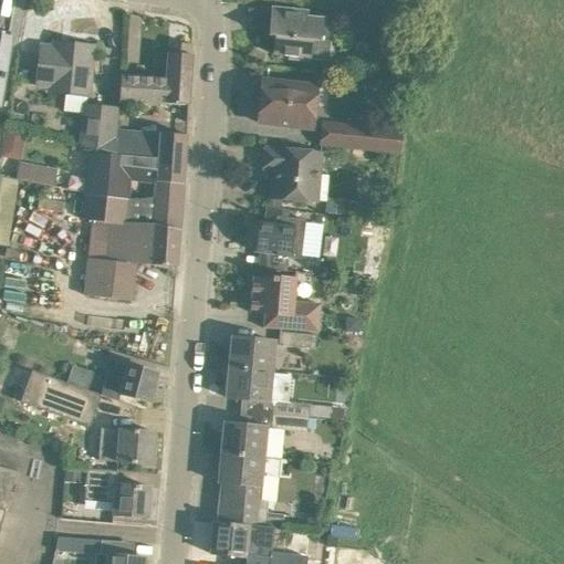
[(312,60),(314,40),(322,41),(325,17),(309,14),(310,9),(273,6),(270,35),(277,35),(274,53),(290,54),(290,58),(312,60)]
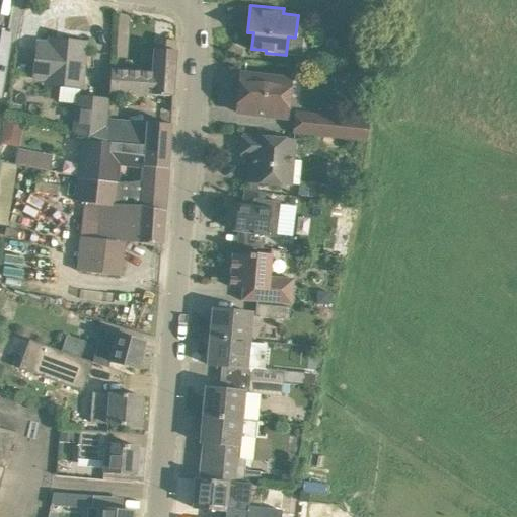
[(0,84),(2,85),(11,34),(0,31),(0,84)]
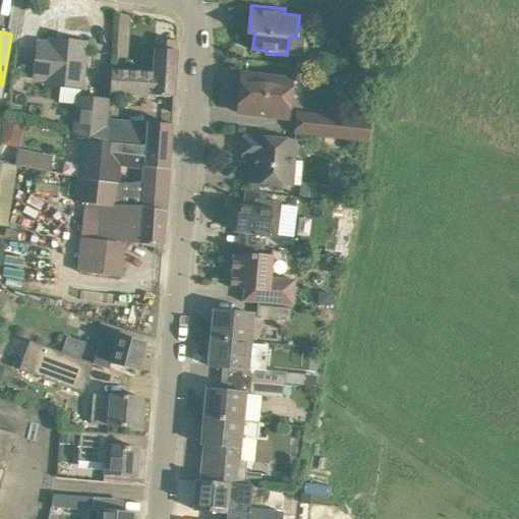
[(82,88),(88,42),(55,39),(55,43),(39,42),(35,77),(47,79),(47,84),(82,88)]
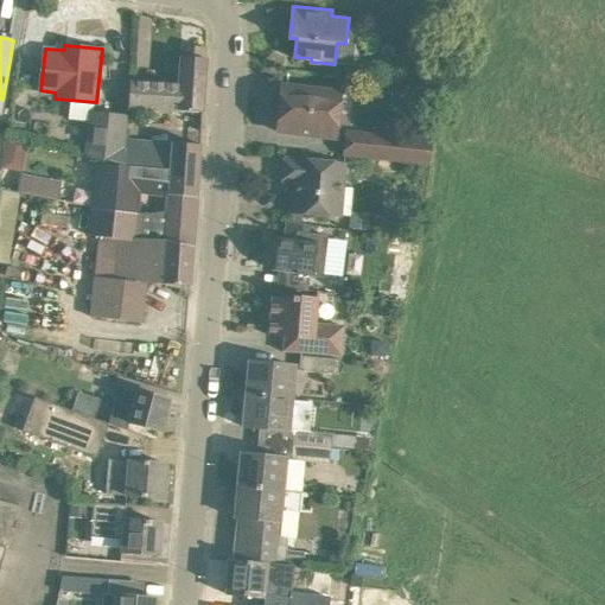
[(203,112),(207,49),(183,48),(180,84),(179,110),(203,112)]
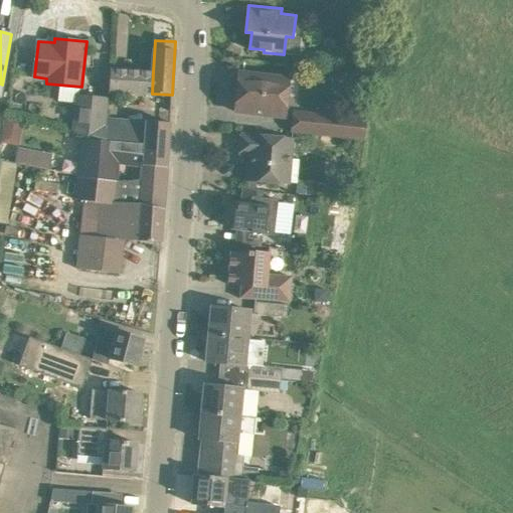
[(359,72),(374,75),(377,62),(362,59),(359,72)]
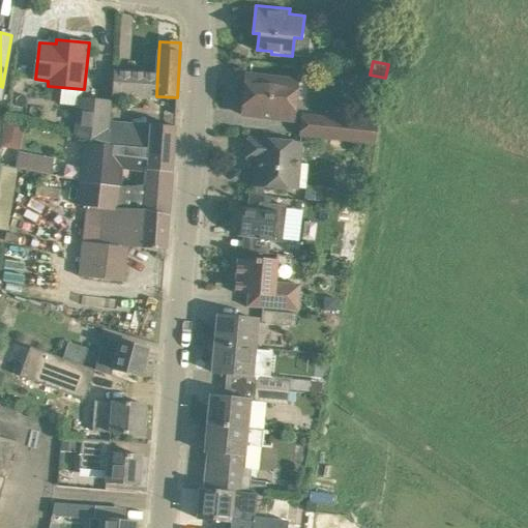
[(156,96),(157,74),(114,71),(113,94),(156,96)]
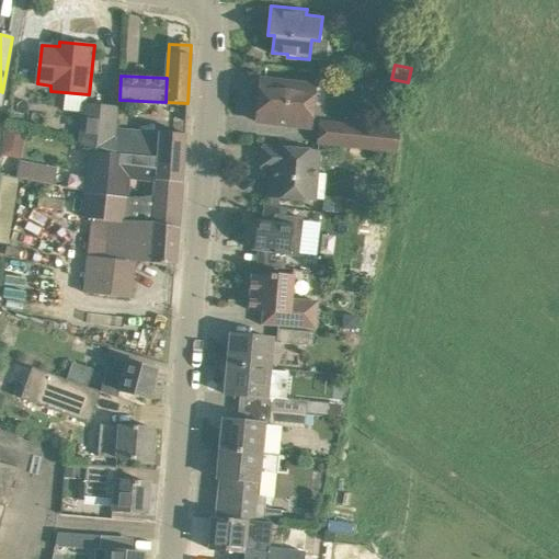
[(310,126),(315,84),(262,79),(258,121),(310,126)]
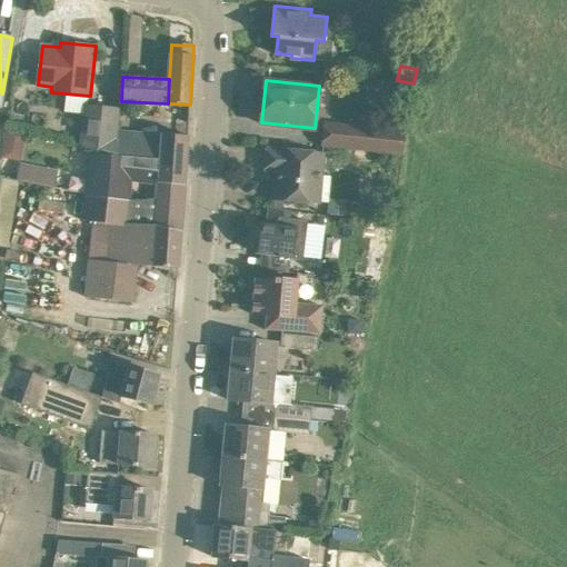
[(116,137),(118,109),(88,106),(83,146),(118,155),(120,138),(116,137)]
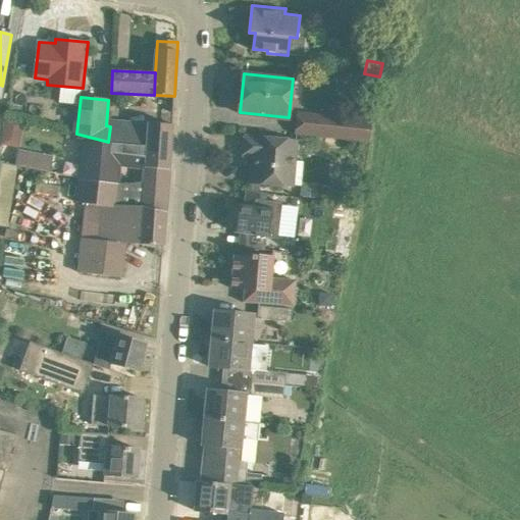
[(370,140),(372,120),(300,113),(298,132),(370,140)]
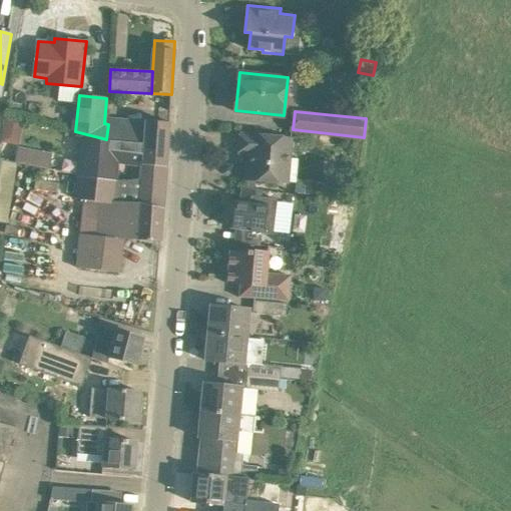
[(5,139),(25,141),(27,116),(7,114),(5,139)]
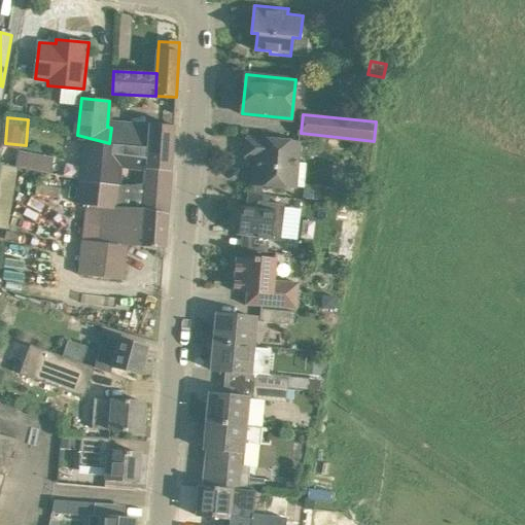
[(109,143),(109,144),(85,141),(81,179),(102,181),(119,185),(121,164),(131,166),(131,167),(145,168),(172,170),(175,126),(152,123),(151,131),(111,128),(109,143)]
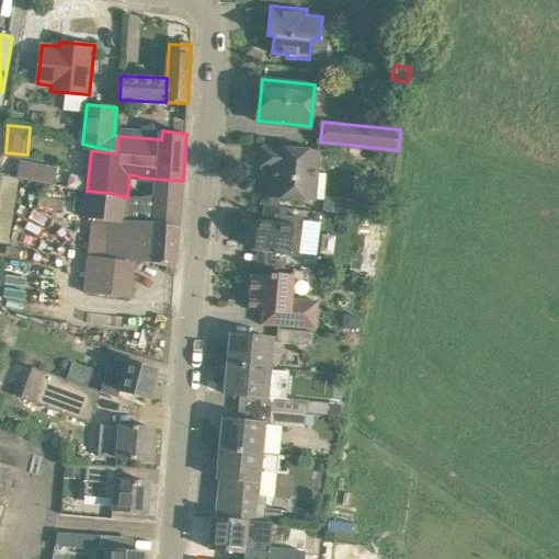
[(316,198),(319,150),(264,146),(263,167),(274,168),(272,195),(316,198)]
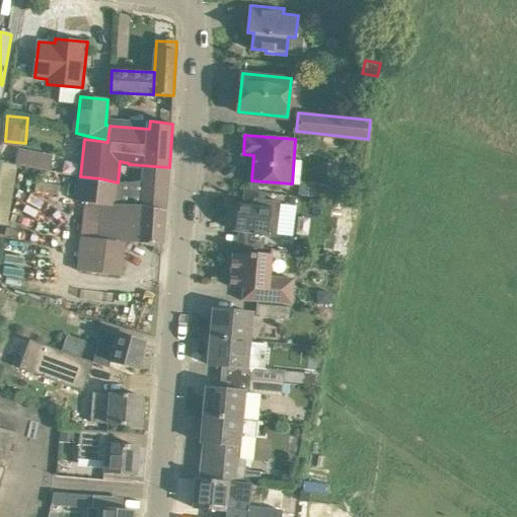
[(50,170),(54,155),(18,148),(16,163),(18,164),(50,170)]
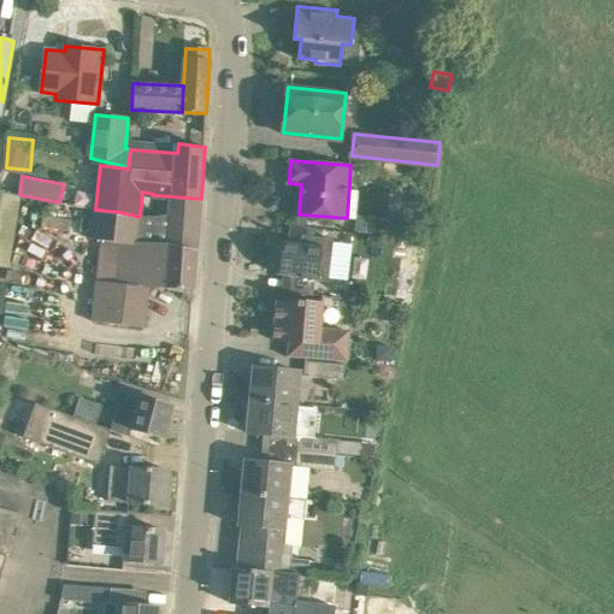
[(196,251),(199,218),(171,214),(169,214),(140,217),(119,212),(95,210),(95,211),(94,211),(90,238),(102,240),(93,320),(145,328),(151,285),(194,289),(196,251)]
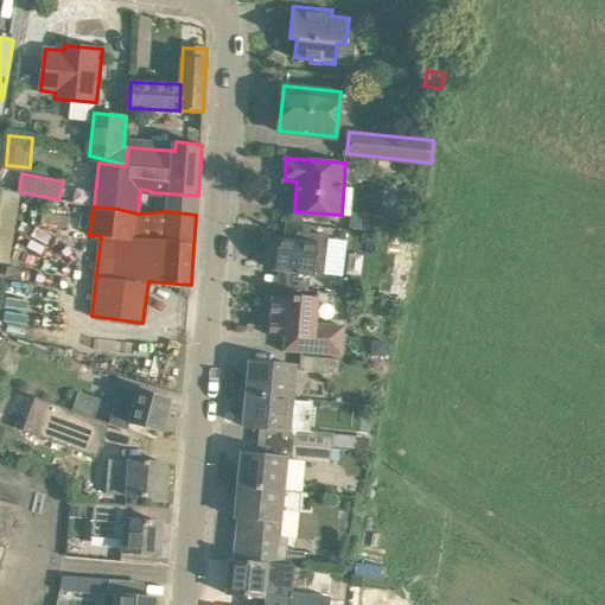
[(369,229),(371,212),(352,210),(350,228),(369,229)]
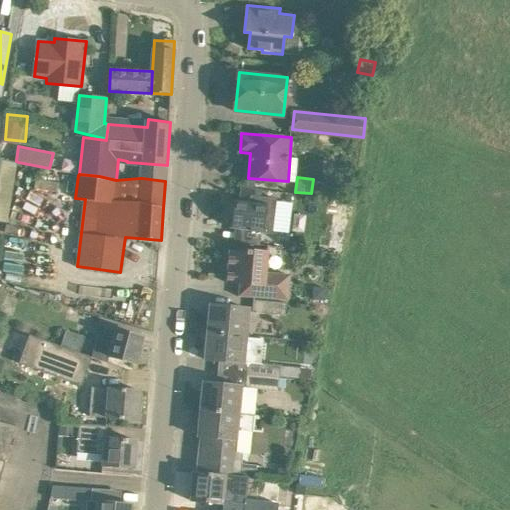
[(273,233),(276,197),(262,196),(263,189),(241,186),(240,200),(236,200),(236,202),(233,204),(232,211),(234,213),(233,226),(253,228),(253,231),(273,233)]
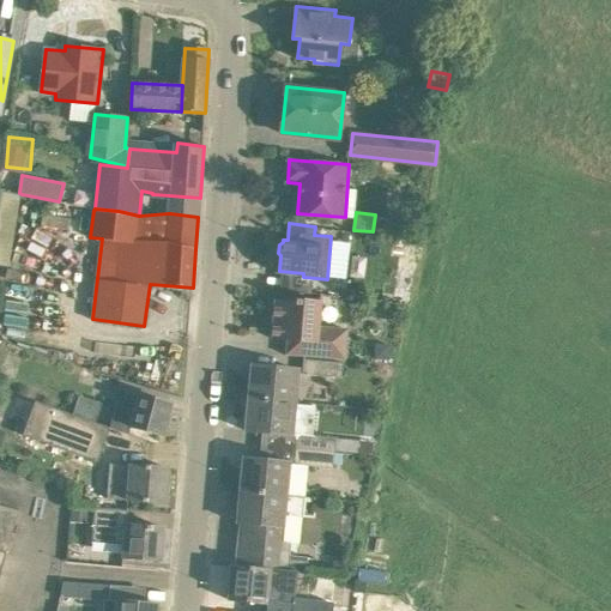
[(321,326),(322,302),(297,300),(297,302),(277,300),(273,338),(289,339),(288,355),(346,360),(349,328),(321,326)]
